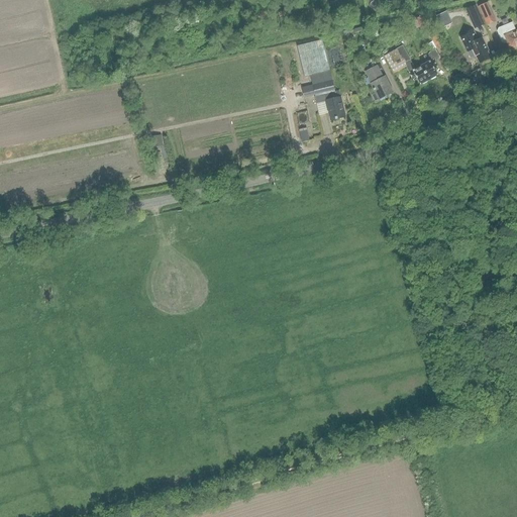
[(478,6),(487,25),(496,21),(488,1),(478,6)]
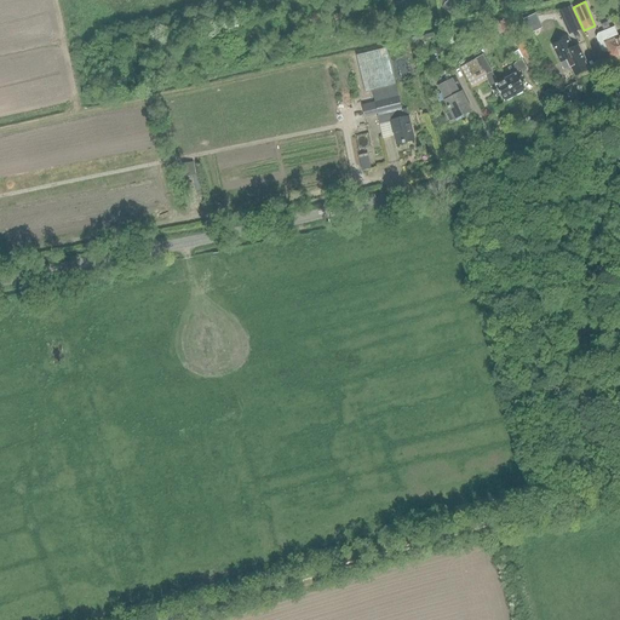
[(569,5),(557,11),(569,35),(581,29),(569,5)]
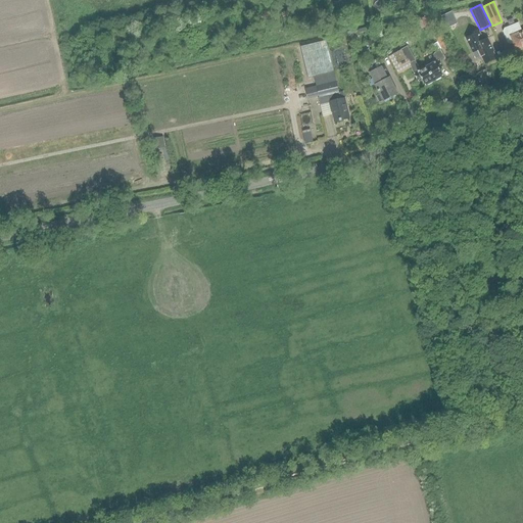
[(426,16),(422,18),(416,22),(420,30),(421,31),(427,27),(431,25),(426,16)]
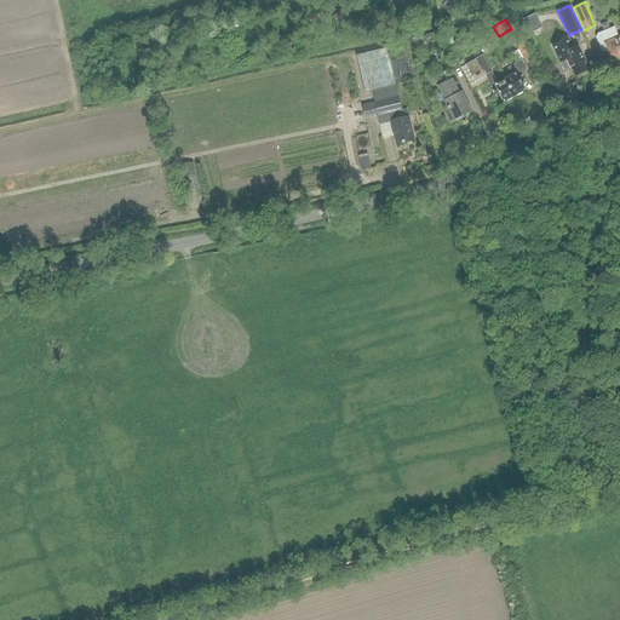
[(619,38),(618,39),(614,28),(597,35),(596,38),(601,51),(604,52),(609,51),(612,58),(619,55),(619,38)]
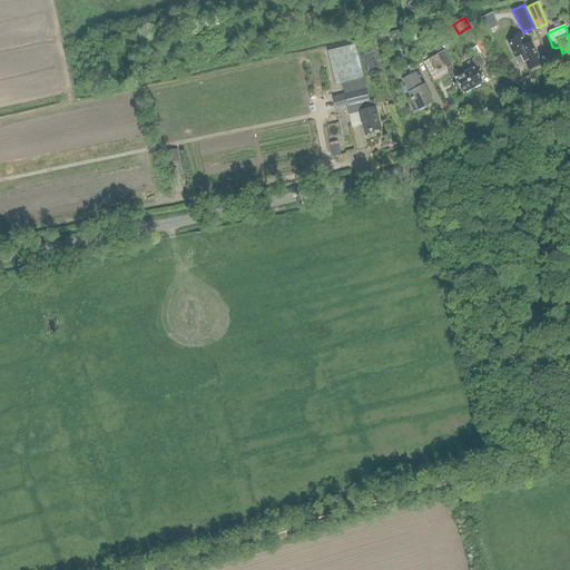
[(389,36),(381,39),(383,46),(391,43),(389,36)]
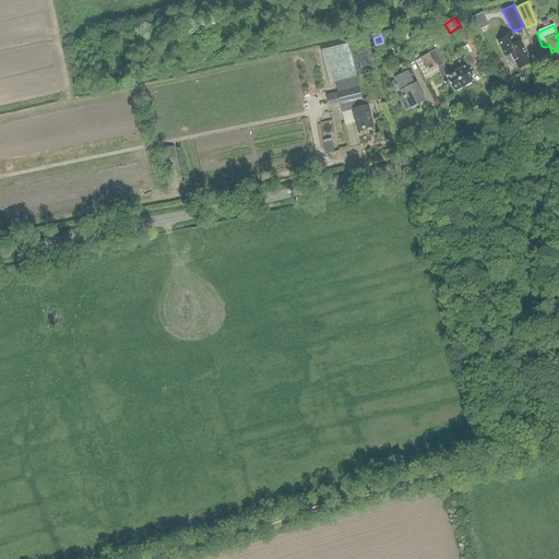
[(518,69),(530,63),(526,56),(527,55),(521,42),(516,44),(512,35),(497,42),(504,57),(510,55),(513,62),(514,61),(518,69)]
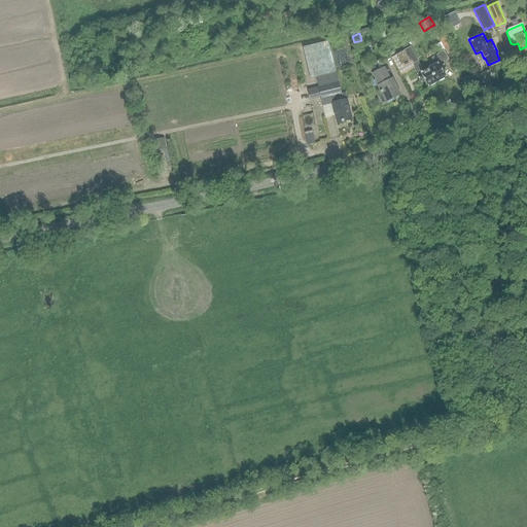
[(451,46),(446,37),(440,40),(445,49),(451,46)]
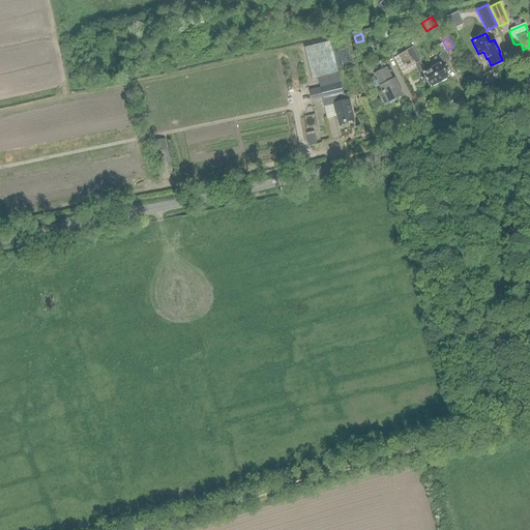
[(312,79),(337,72),(330,41),(304,48),(312,79)]
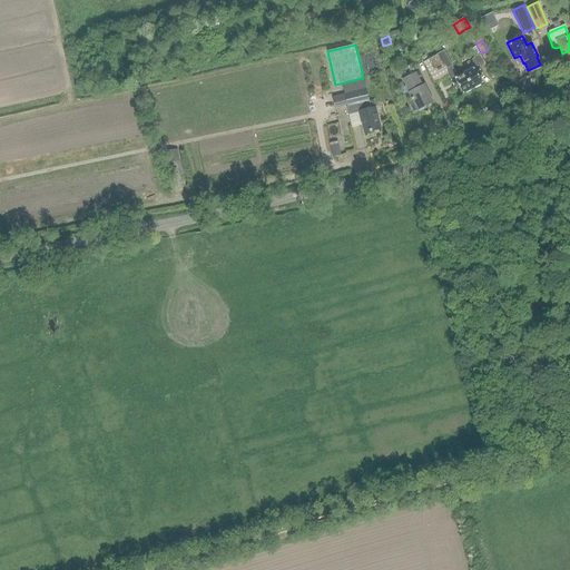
[(458,77),(452,67),(444,51),(423,62),(434,81),(448,75),(455,90),(460,88),(463,95),(473,89),(462,69),(462,70),(463,74),(458,77)]
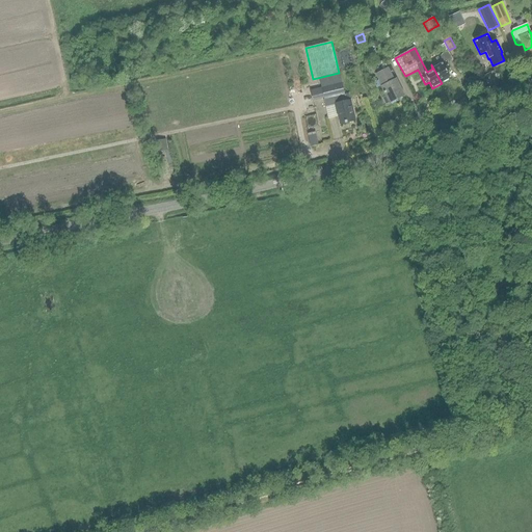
[(442,55),(443,56),(436,59),(437,61),(431,64),(442,83),(450,78),(447,72),(450,70),(447,64),(453,61),(448,52),(442,55)]
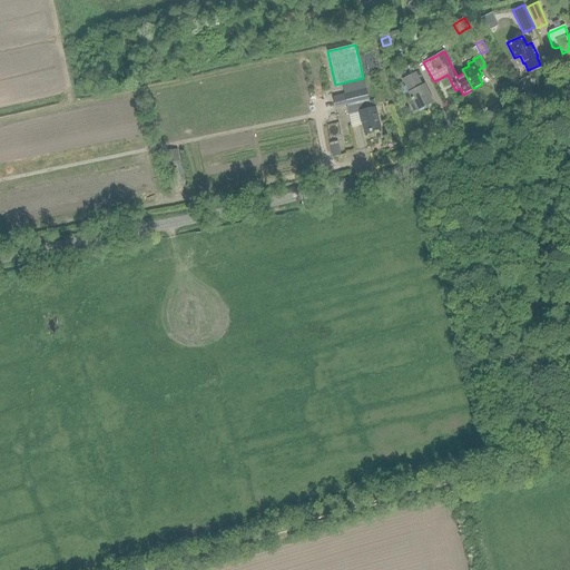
[(397,71),(402,80),(409,92),(408,94),(413,104),(410,106),(413,112),(432,102),(423,85),(421,86),(411,66),(397,71)]
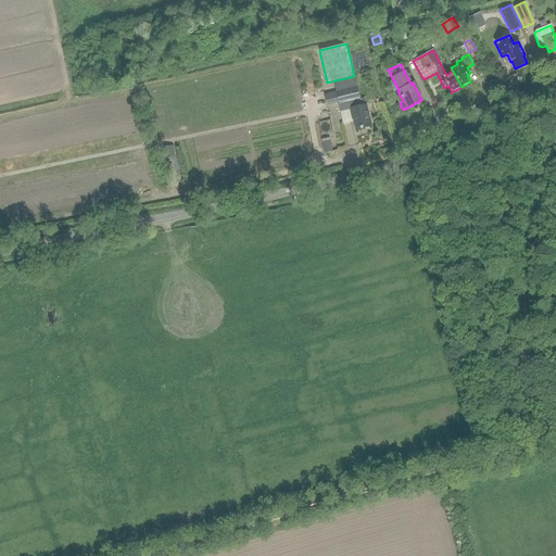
[(340,113),(350,111),(351,117),(352,116),(355,130),(371,126),(366,105),(362,106),(357,87),(356,88),(354,76),(333,81),(339,104),(338,105),(340,113)]
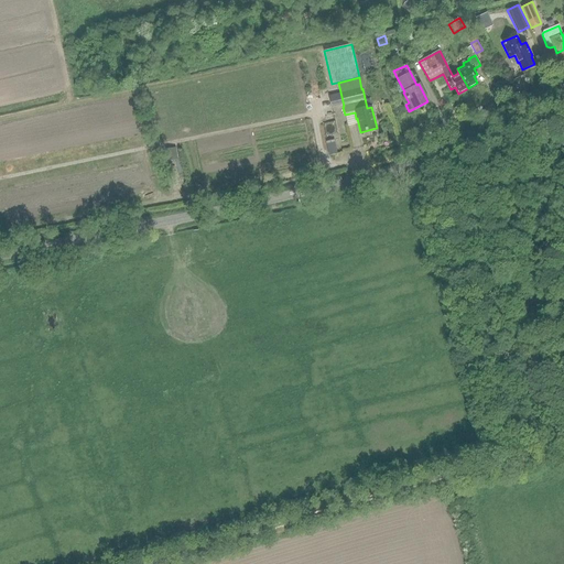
[(333,140),(325,142),(328,155),(336,153),(333,140)]
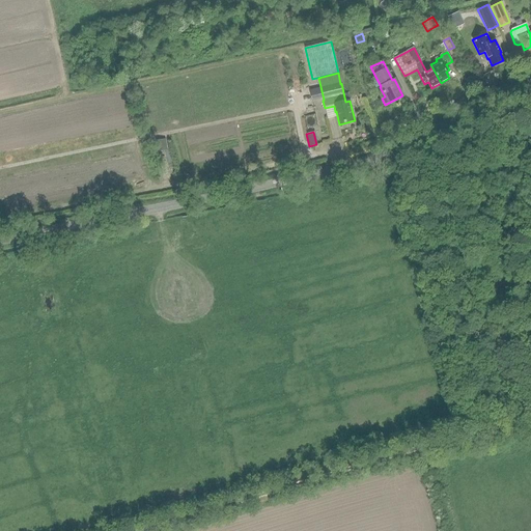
[(165,141),(154,143),(156,154),(167,151),(165,141)]
